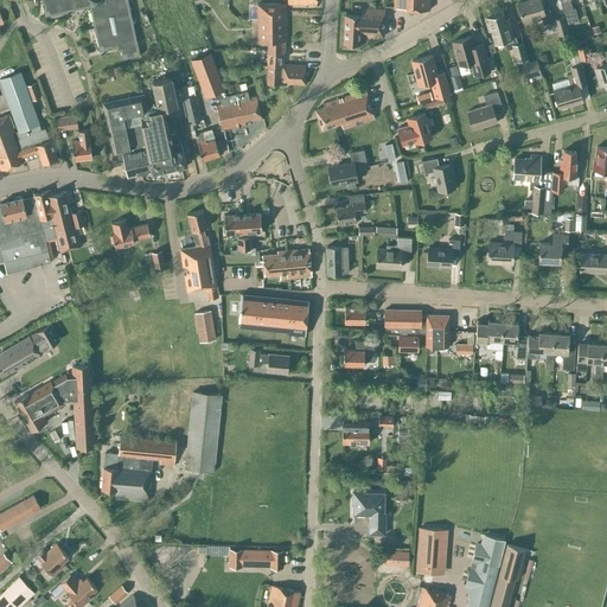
[(40,0),(45,17),(89,7),(98,51),(115,48),(116,52),(120,51),(122,59),(140,56),(127,0),(40,0)]
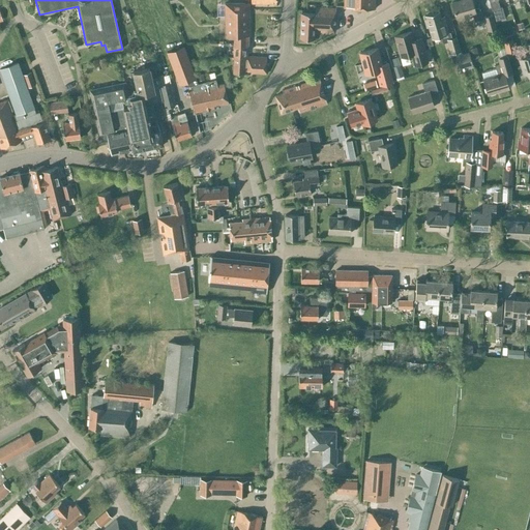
[(344,0),(344,7),(375,8),(375,0),(344,0)]
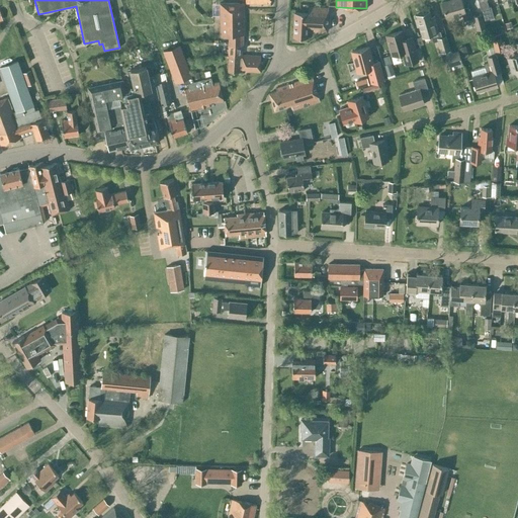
[(463,21),(471,18),(468,7),(463,8),(460,0),(449,0),(441,2),(446,18),(461,13),(463,21)]
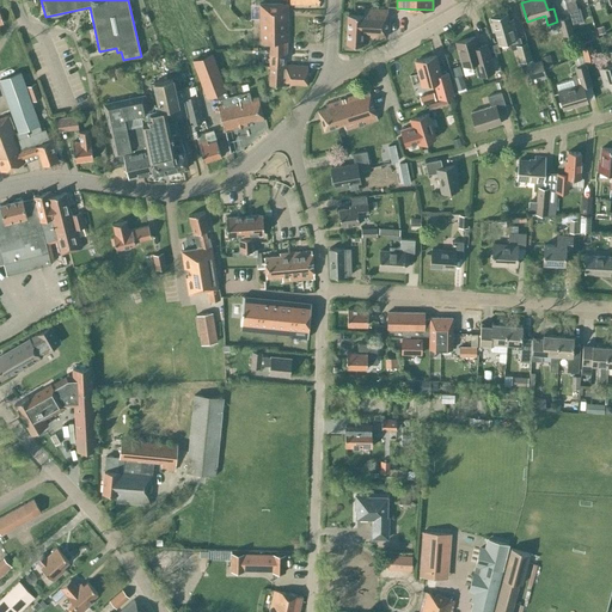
[(563,0),(568,12),(569,12),(571,23),(583,20),(580,8),(577,10),(574,0),(563,0)]
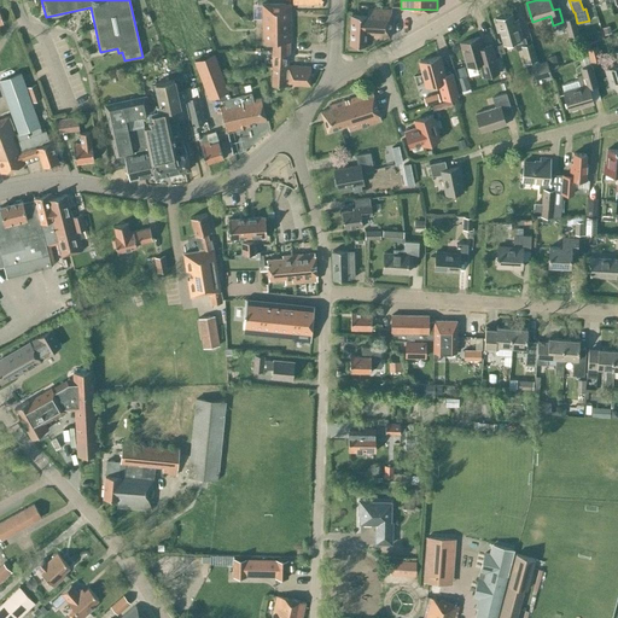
[(290,4),(262,4),(262,41),(272,41),(272,54),(273,54),(272,65),(272,86),(287,86),(287,82),(293,82),(293,86),(310,86),(310,66),(289,66),(289,57),(290,57),(290,54),(290,41),(290,4)]
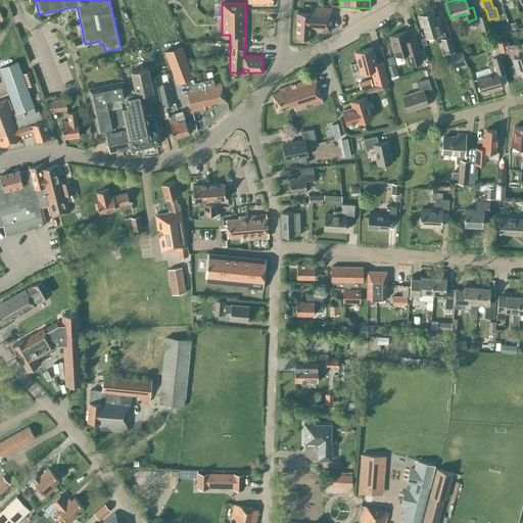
[(311,13),(303,13),(296,12),(295,38),(311,39),(311,28),(316,29),(316,32),(329,33),(331,9),(312,8),(311,13)]
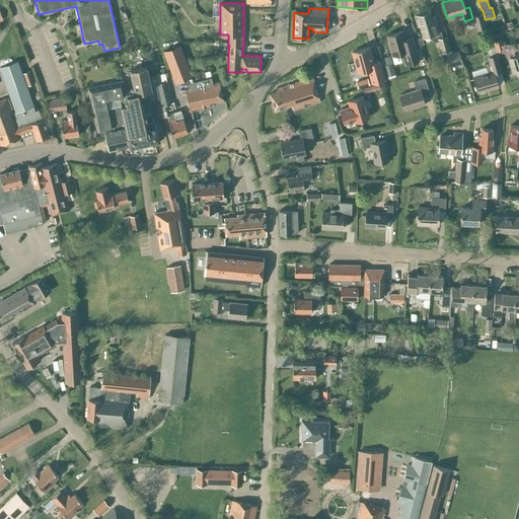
[(417,17),(416,18),(418,26),(420,26),(423,36),(432,34),(434,42),(437,41),(436,39),(441,38),(439,31),(435,16),(432,17),(430,11),(417,15),(417,17)]
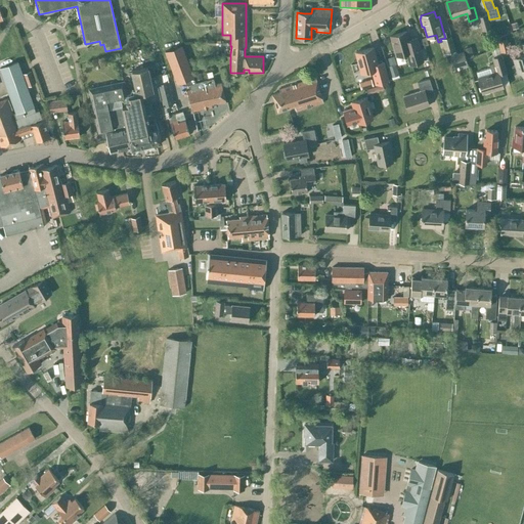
[(481,31),(490,29),(486,14),(477,17),(481,31)]
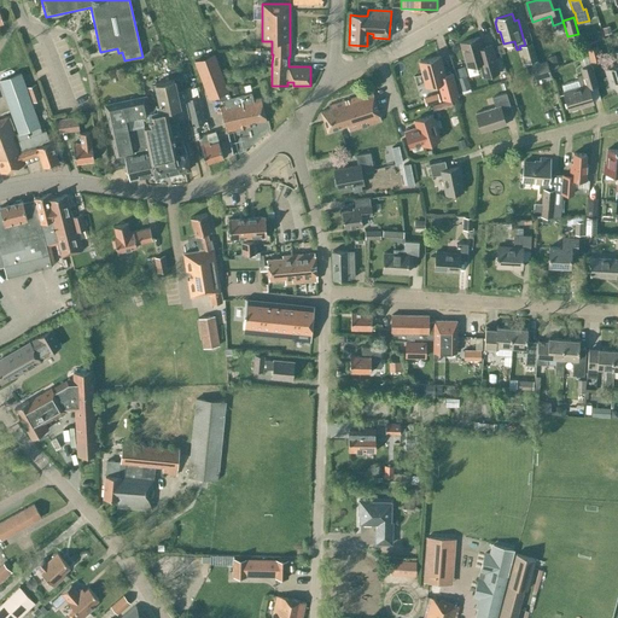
[(491,45),(482,47),(478,38),(460,42),(466,66),(479,63),(483,76),(499,71),(491,45)]
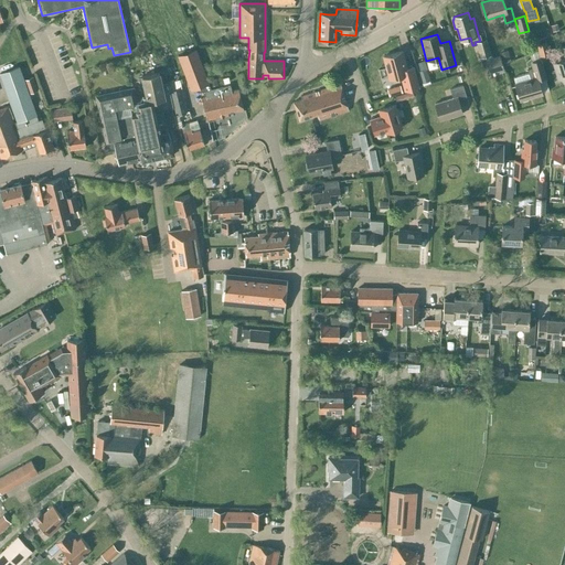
[(480,41),(475,42),(476,44),(480,59),(490,55),(486,39),(480,41)]
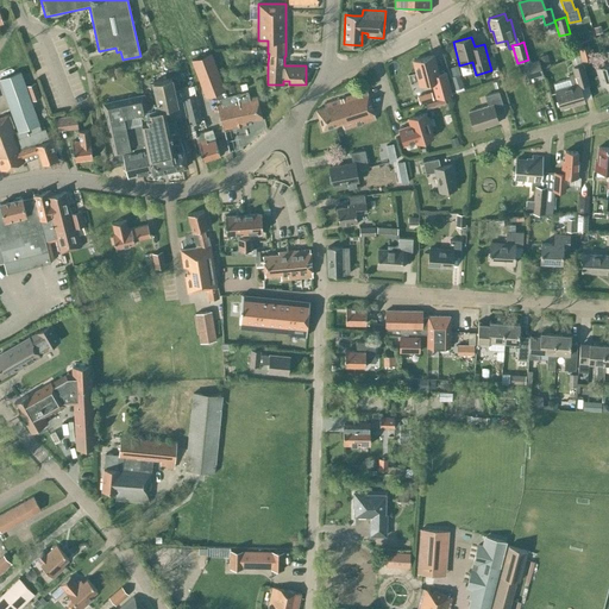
[(585,45),(578,48),(582,61),(589,58),(585,45)]
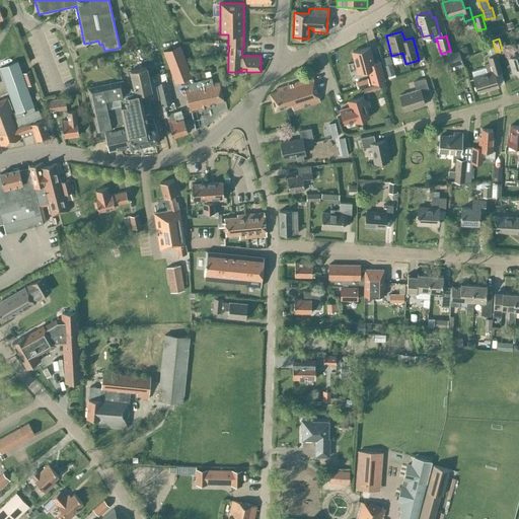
[(518,42),(516,44),(518,54),(508,58),(514,77),(518,75),(518,42)]
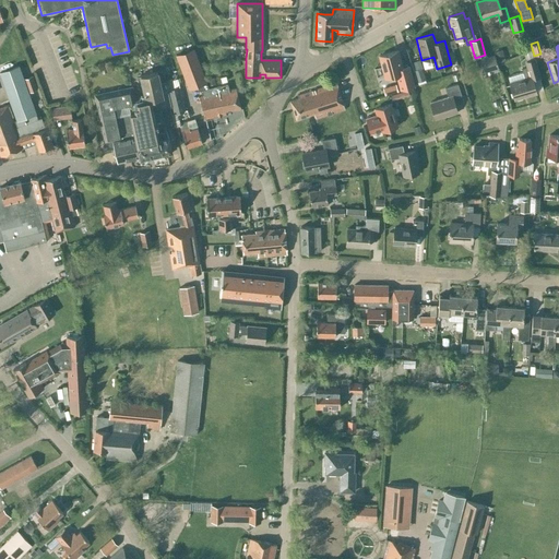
[(193,49),(176,56),(189,88),(195,86),(206,82),(193,49)]
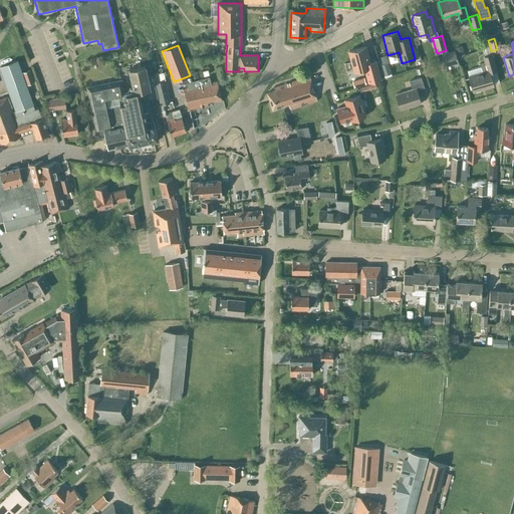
[(455,50),(457,57),(465,55),(462,46),(454,48),(455,50)]
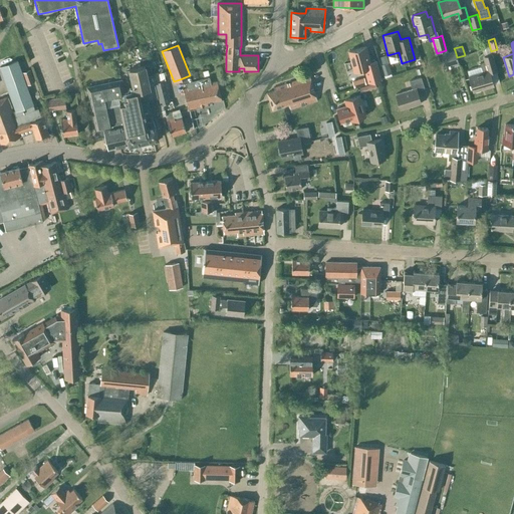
[(368,62),(364,47),(349,51),(354,71),(369,67),(371,75),(378,74),(374,61),(368,62)]
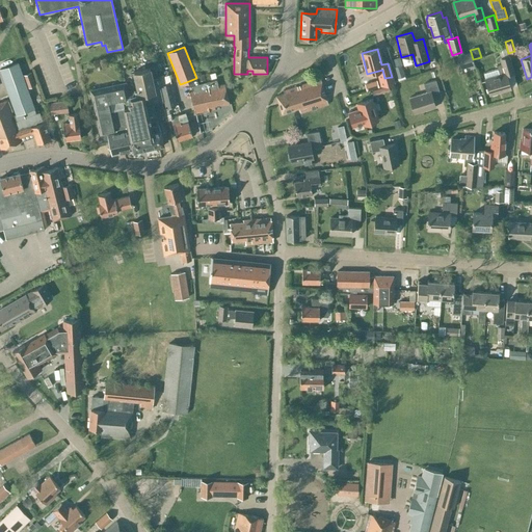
[(474,64),(473,59),(471,52),(457,56),(460,69),(474,64)]
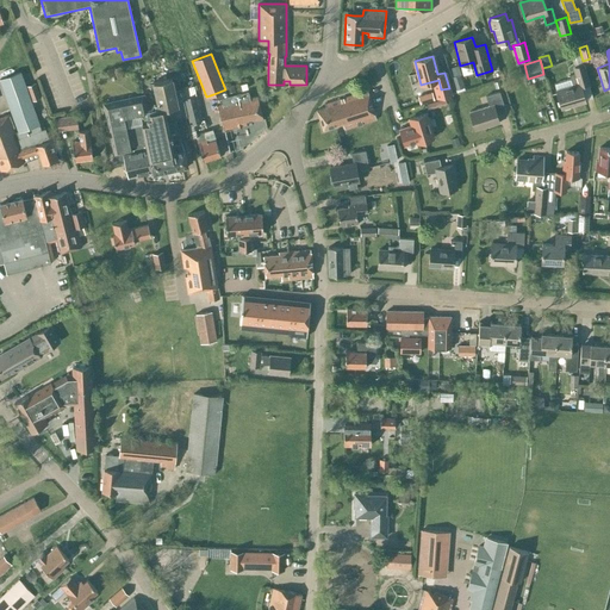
[(589,82),(583,64),(574,67),(576,73),(570,75),(571,80),(554,85),(556,91),(555,91),(561,109),(585,101),(580,85),(589,82)]
